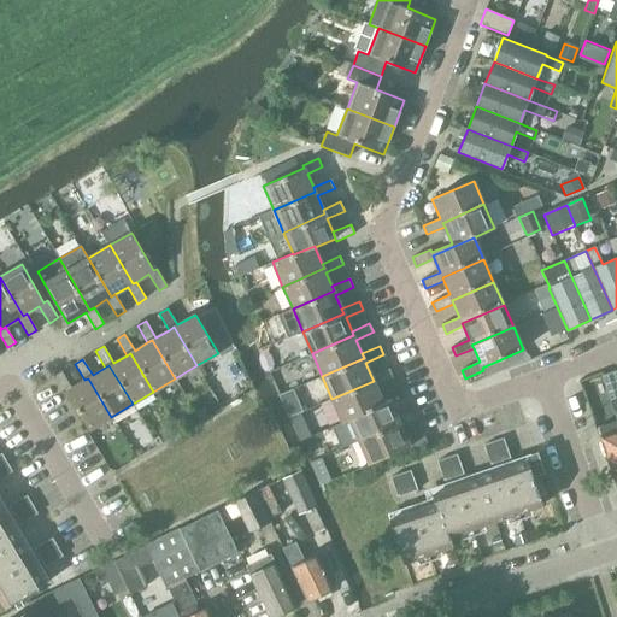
[(374,381),(331,399),(342,423),(350,419),(348,418),(383,404),(382,401),(375,385),(393,377),(389,368),(371,376),(374,381)]
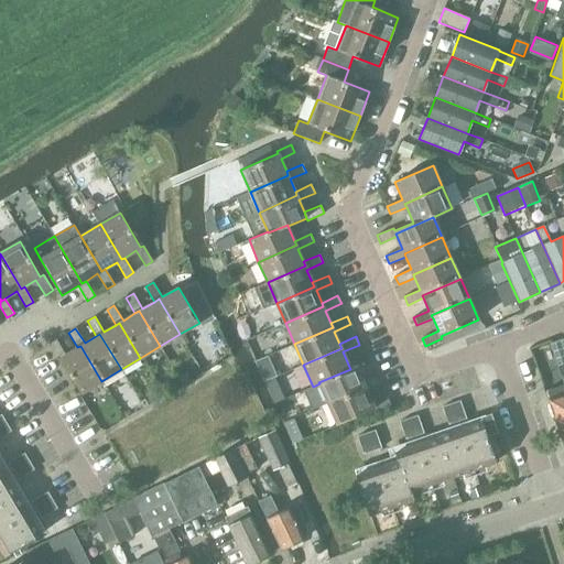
[(563,384),(546,391),(562,437),(563,436),(563,338),(550,344),(563,384)]
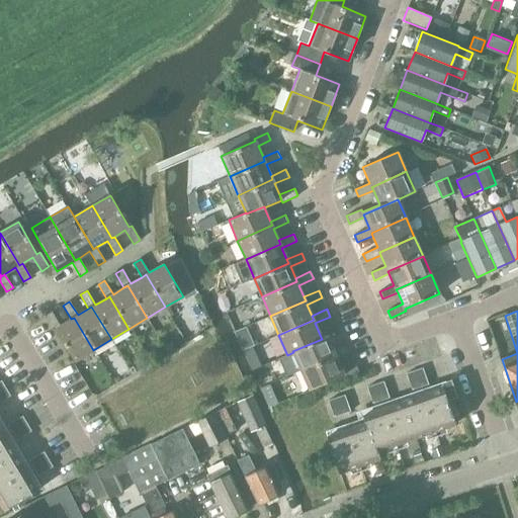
[(52,312),(48,315),(45,316),(53,330),(56,329),(75,361),(93,350),(74,318),(71,319),(60,326),(52,312)]
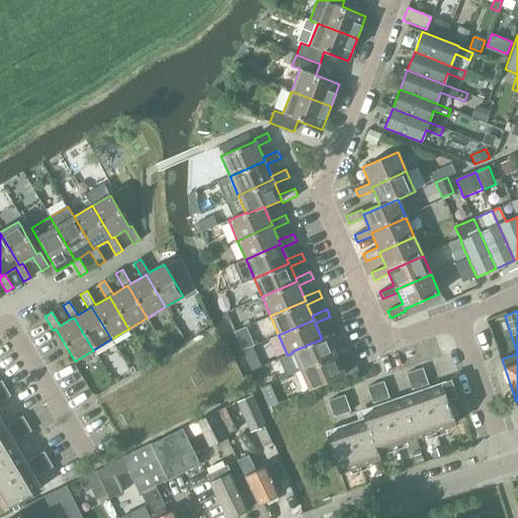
[(322,339),(292,351),(293,352),(300,370),(336,355),(337,358),(350,353),(347,345),(334,351),(327,335),(321,337),(322,339)]
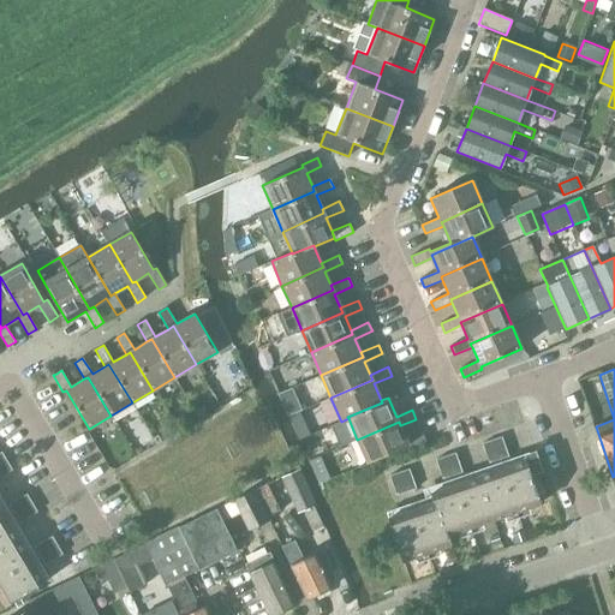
[(399,422),(357,440),(368,463),(408,445),(410,448),(425,441),(422,433),(406,440),(400,425),(399,422)]
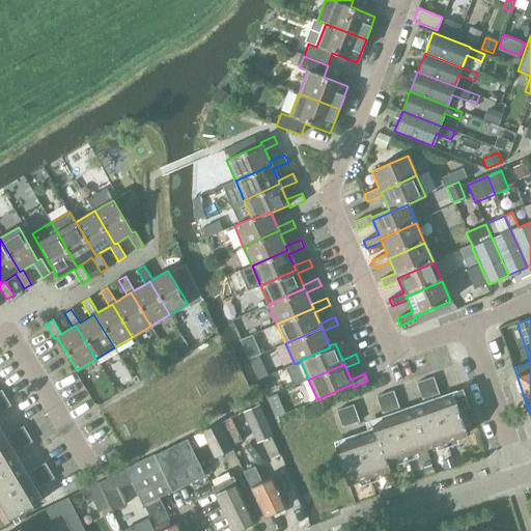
[(432,378),(424,381),(426,386),(435,383),(432,378)]
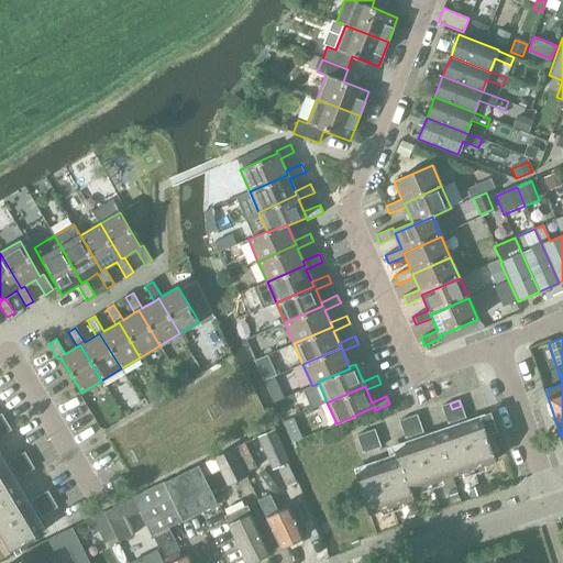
[(441,406),(443,412),(452,409),(450,404),(441,406)]
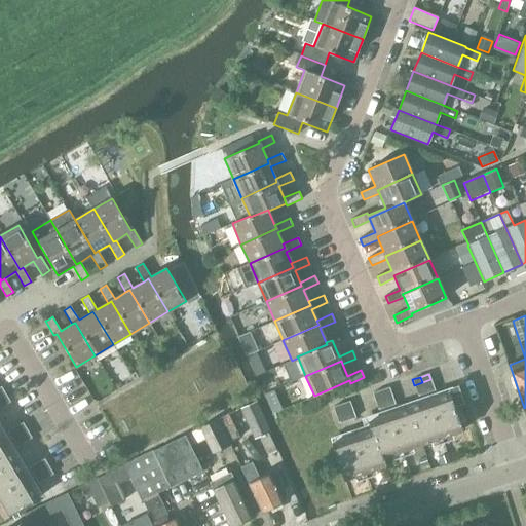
[(433,384),(424,387),(426,393),(435,390),(433,384)]
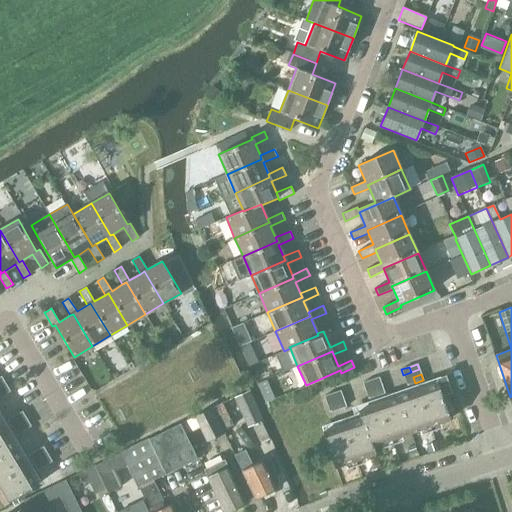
[(379,377),(371,380),(373,385),(381,383),(379,377)]
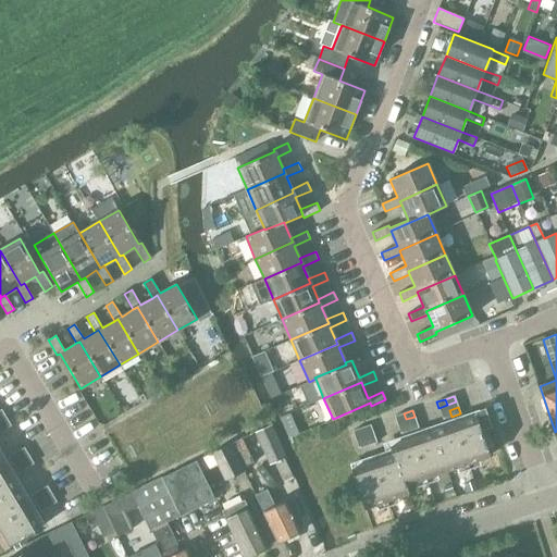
[(449,410),(441,413),(443,420),(452,417),(449,410)]
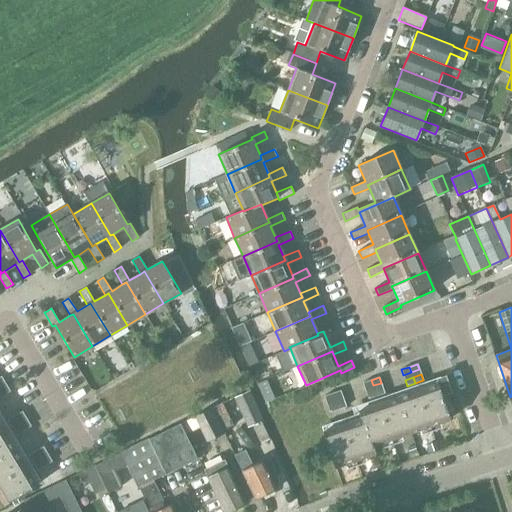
[(363,383),(365,388),(373,385),(371,380),(363,383)]
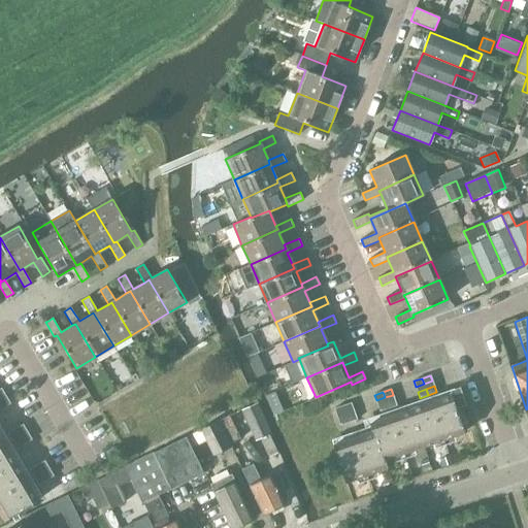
[(333,444),(345,482),(366,474),(368,480),(369,480),(367,474),(388,467),(385,459),(403,453),(405,458),(404,453),(442,439),(444,444),(446,444),(443,438),(464,432),(452,395),(370,424),(372,431),(333,444)]
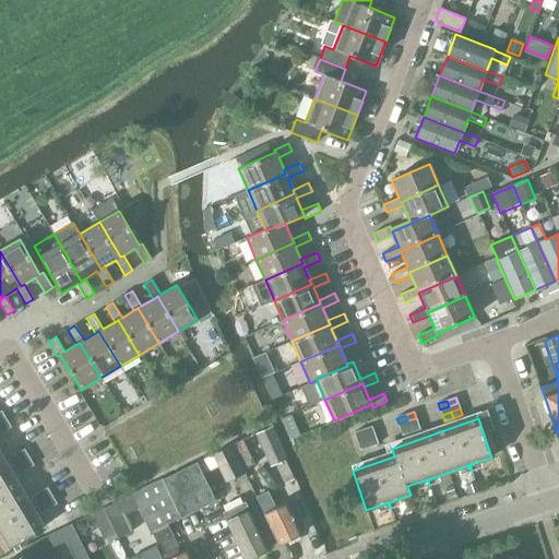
[(7,419),(1,423),(6,430),(11,427),(7,419)]
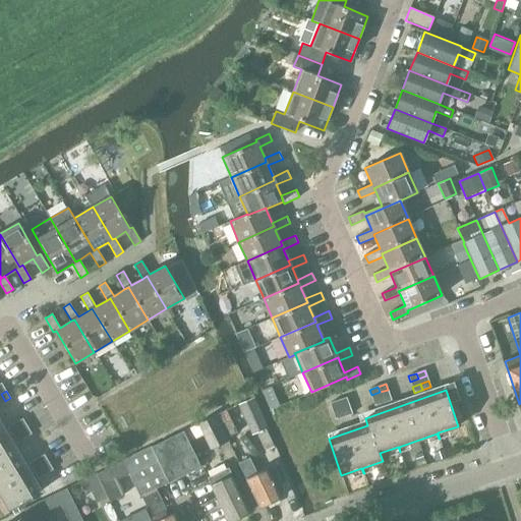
[(390,395),(381,398),(383,403),(392,400),(390,395)]
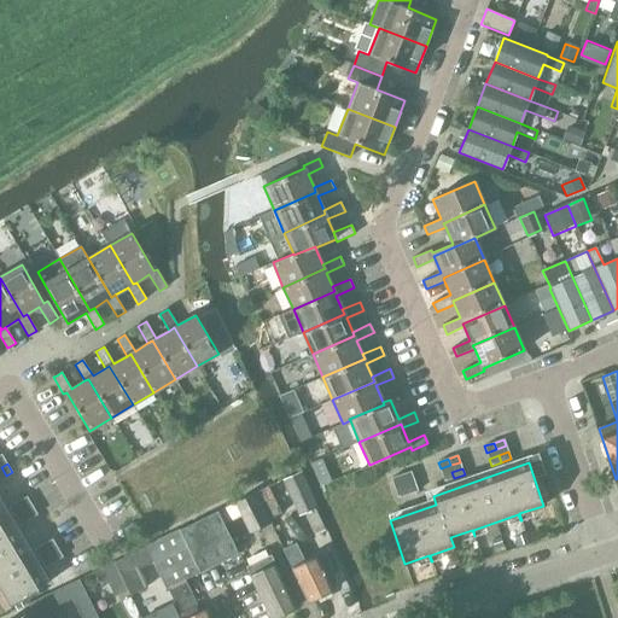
[(410,471),(401,474),(403,482),(413,478),(410,471)]
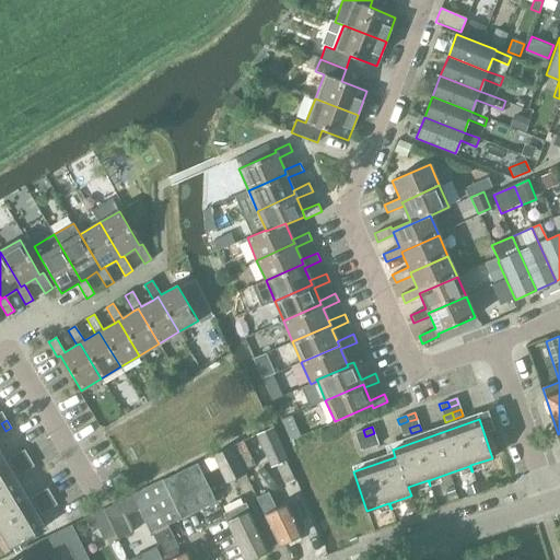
[(257,434),(271,467),(288,459),(272,428),(257,434)]
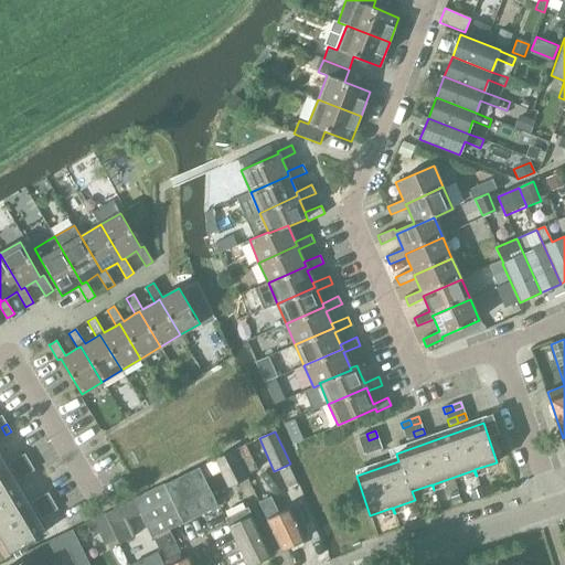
[(413,432),(404,434),(406,440),(415,437),(413,432)]
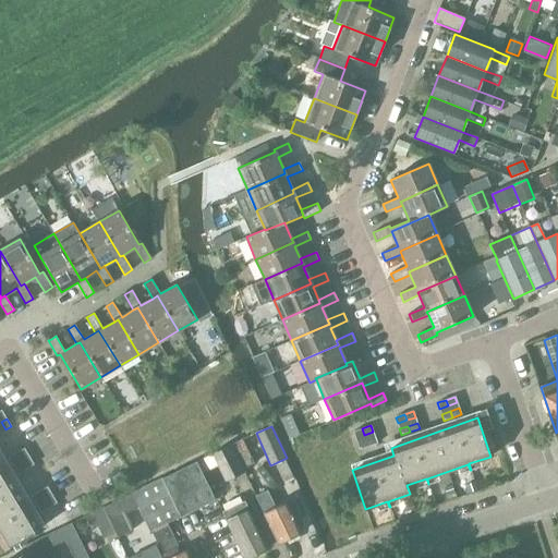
[(353,432),(355,437),(364,435),(362,428),(353,432)]
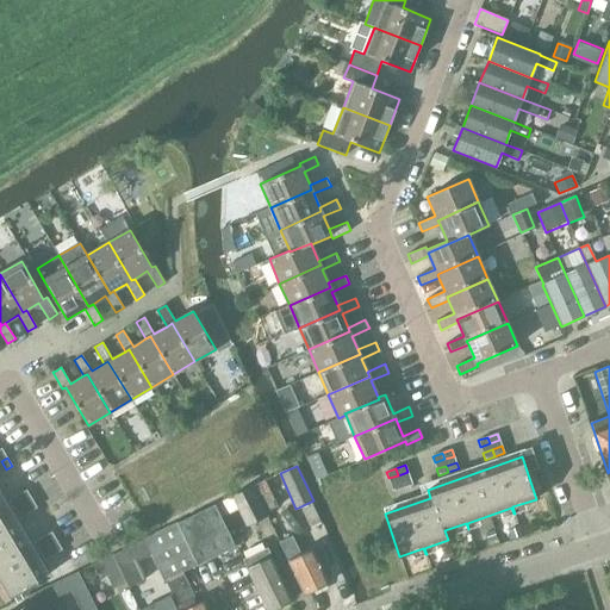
[(410,478),(400,481),(403,487),(412,485),(410,478)]
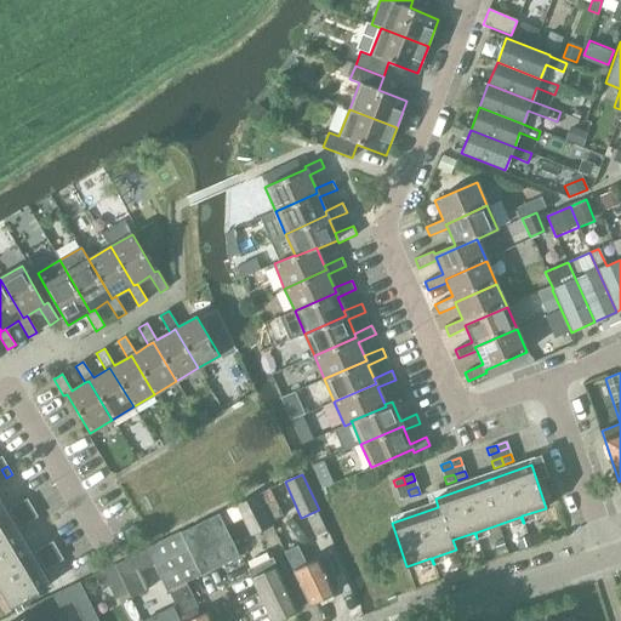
[(408,490),(398,494),(400,500),(410,496),(408,490)]
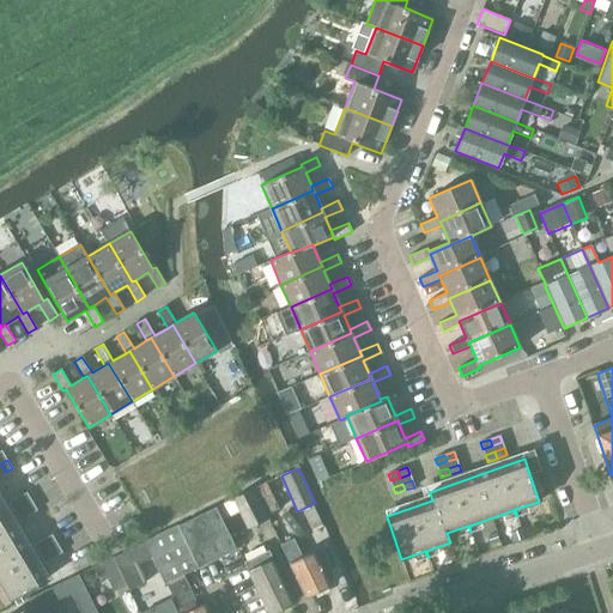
[(234,498),(240,511),(246,508),(254,525),(267,519),(253,489),(234,498)]
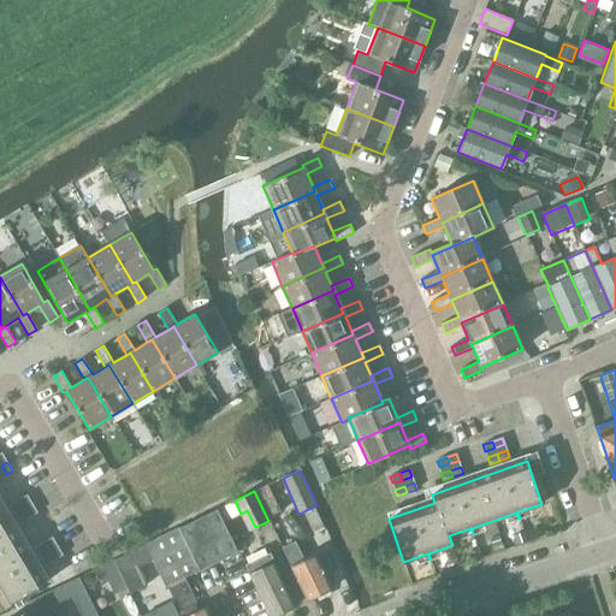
[(27,495),(21,498),(27,508),(33,504),(27,495)]
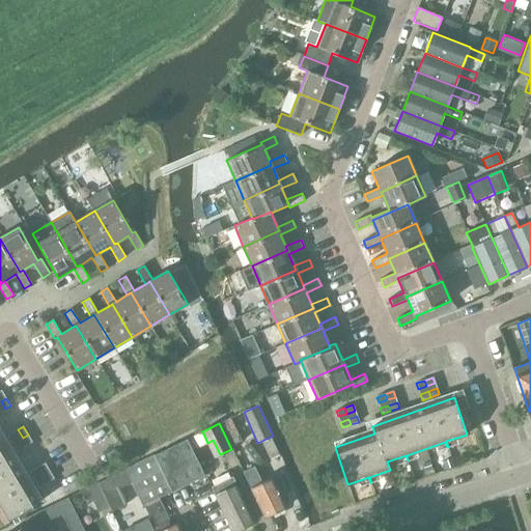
[(18,429),(14,432),(18,440),(23,438),(18,429)]
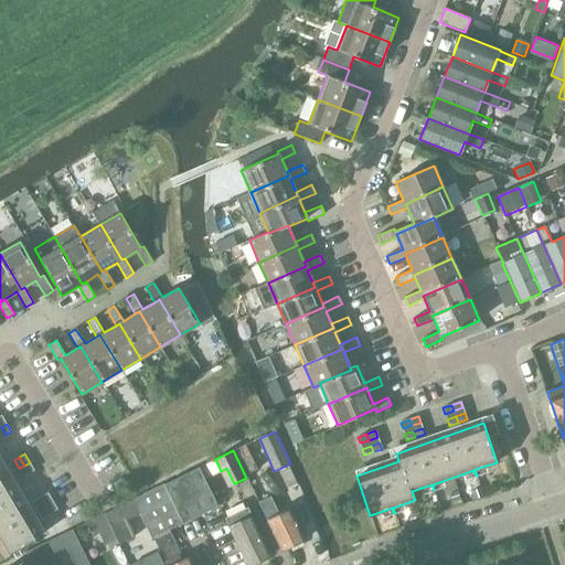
[(9,464),(13,471),(19,468),(14,460),(9,464)]
